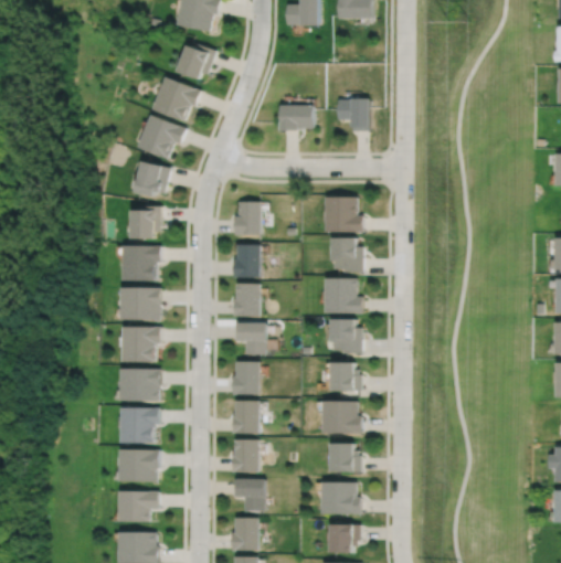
[(180,0),(176,28),(208,34),(212,16),(217,17),(220,0),(180,0)]
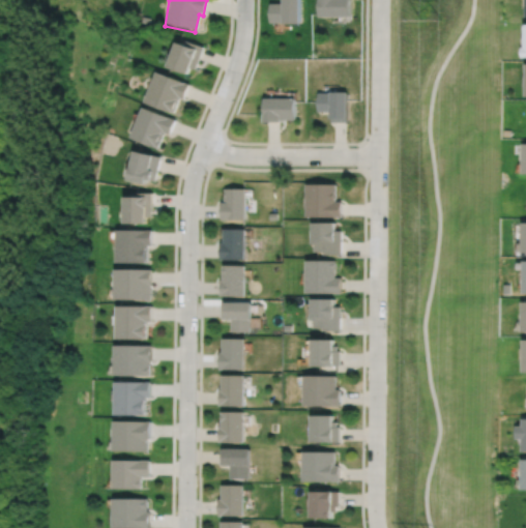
[(268,6),(268,26),(282,26),(282,27),(298,27),(298,0),(281,0),(282,6),(268,6)]
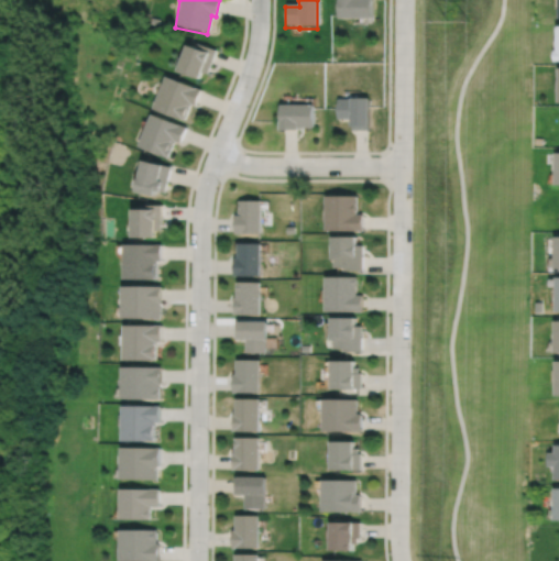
[(337,0),(338,22),(371,21),(370,0),(337,0)]
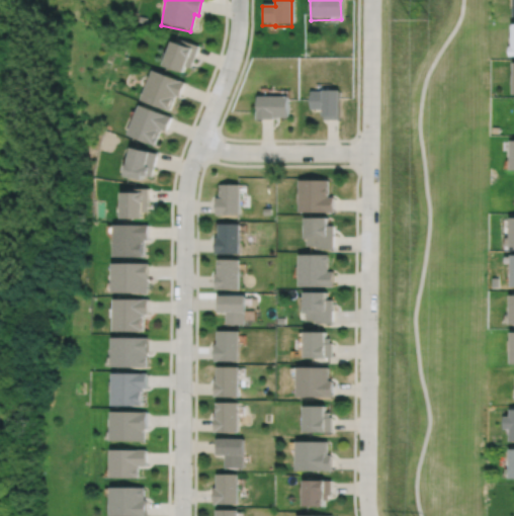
[(513,25),(508,26),(508,49),(505,49),(505,59),(513,58),(513,25)]
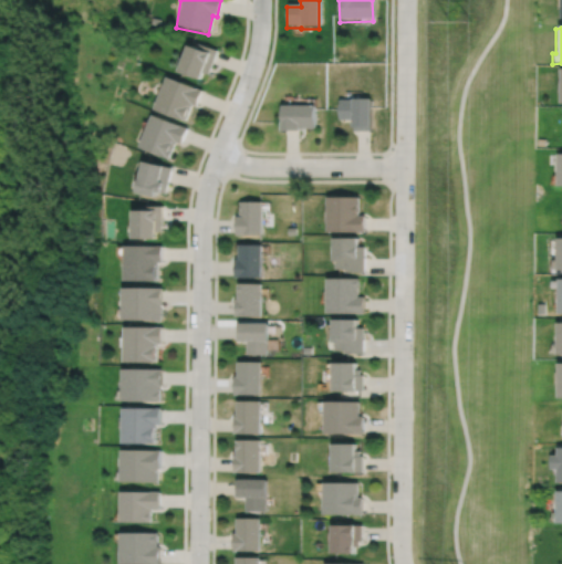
[(187,48),(178,72),(199,80),(201,73),(207,74),(215,52),(197,47),(196,51),(187,48)]
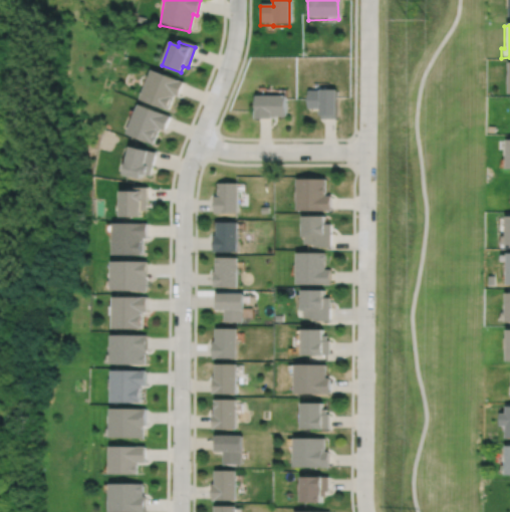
[(150,68),(138,98),(167,109),(173,94),(177,95),(182,81),(150,68)]
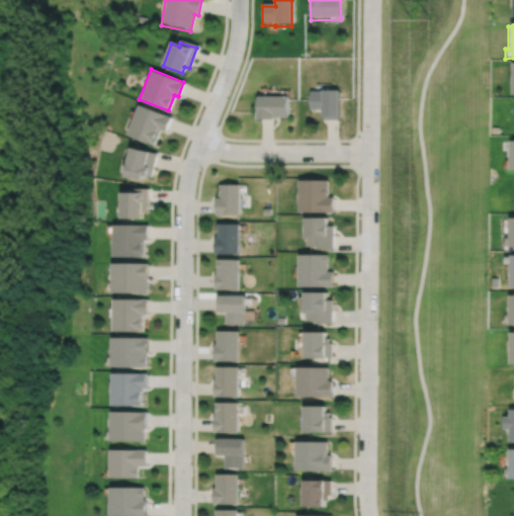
[(309,90),(309,108),(322,108),(322,119),(337,119),(337,114),(338,115),(339,89),(322,89),(322,91),(309,90)]
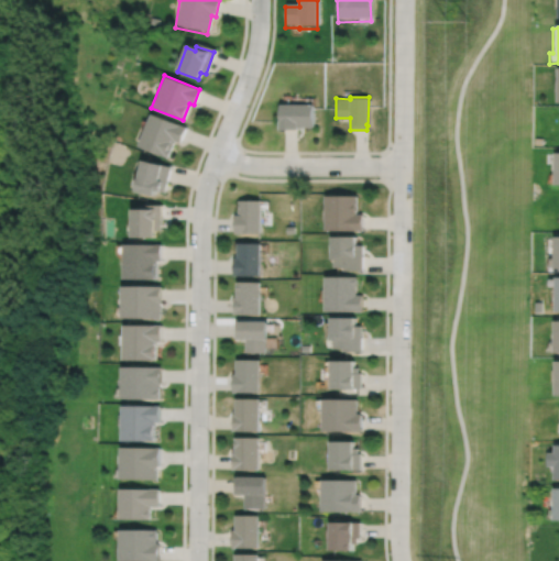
[(278,103),(278,130),(296,130),(296,128),(311,128),(311,103),(278,103)]
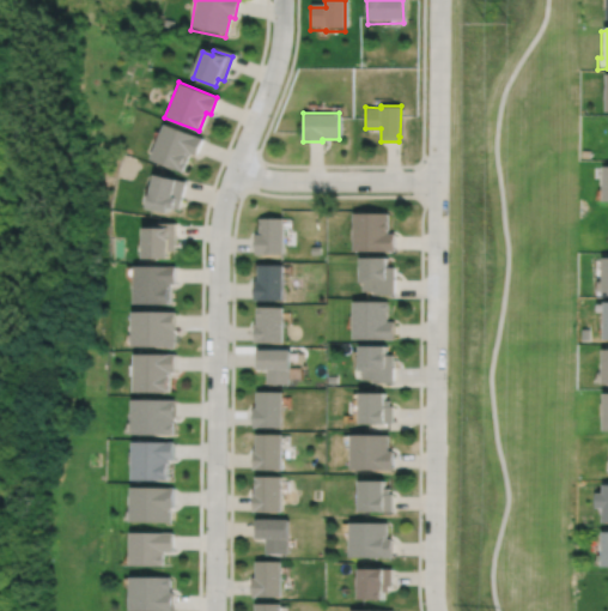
[(163,123),(149,159),(182,171),(189,153),(194,156),(201,138),(163,123)]
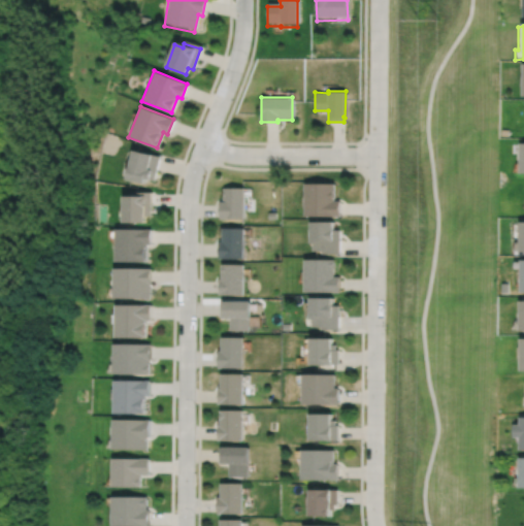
[(134,149),(127,178),(144,183),(145,178),(153,181),(159,157),(153,156),(153,154),(134,149)]
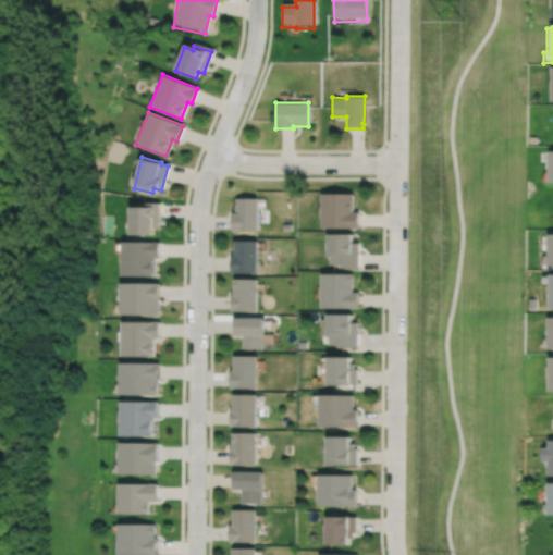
[(319,194),(318,229),(356,229),(356,212),(351,212),(351,194),(319,194)]
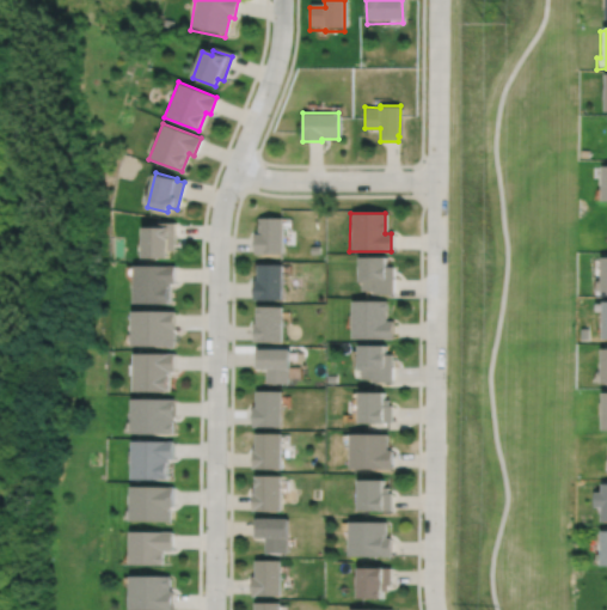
[(255,218),(255,236),(251,235),(251,254),(280,254),(280,218),(255,218)]
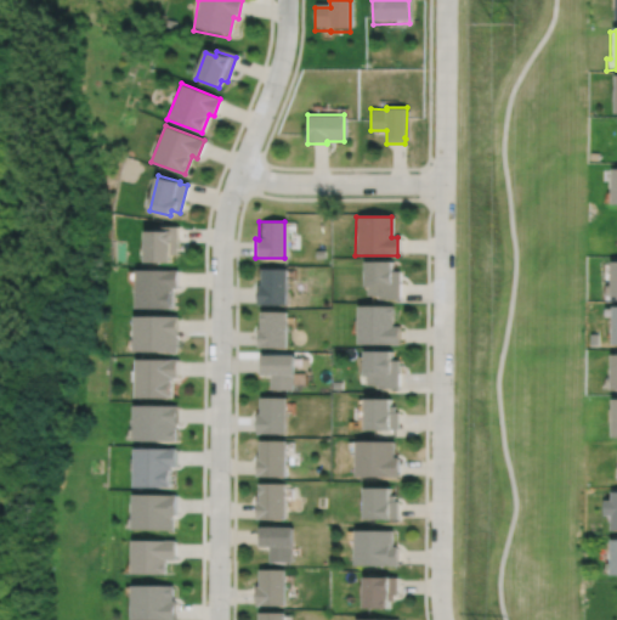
[(148,230),(147,263),(173,264),(173,254),(177,254),(177,227),(159,226),(159,231),(148,230)]
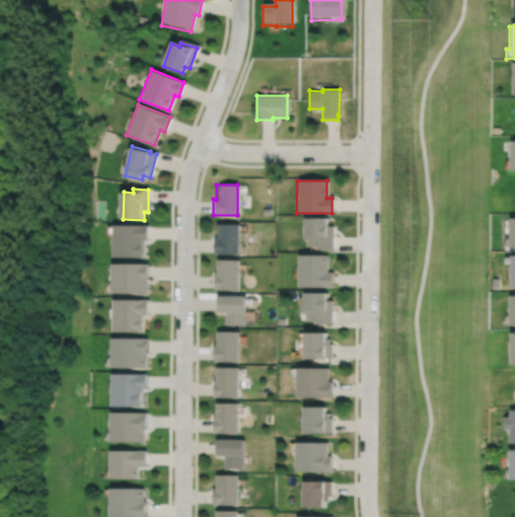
[(303,219),(303,240),(305,240),(305,247),(314,247),(314,250),(332,250),(332,227),(325,227),(325,219),(303,219)]
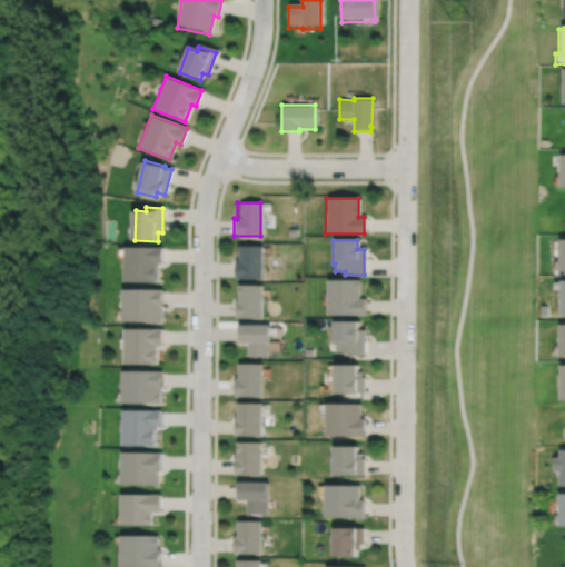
[(124,247),(124,282),(157,282),(158,265),(162,265),(162,247),(124,247)]
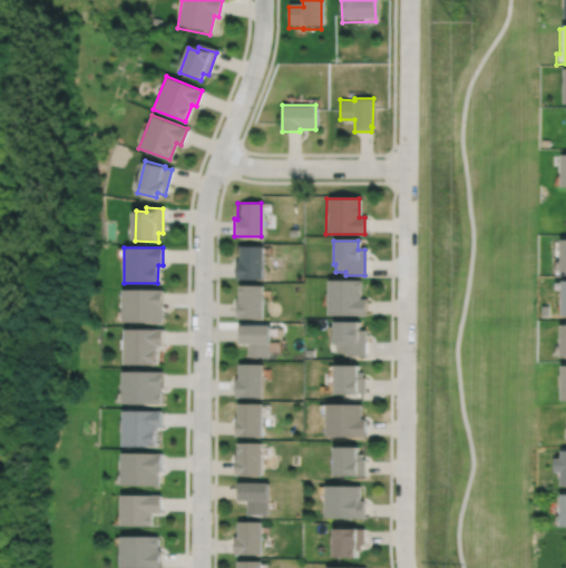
[(236,247),(236,263),(233,263),(233,280),(260,281),(260,247),(236,247)]
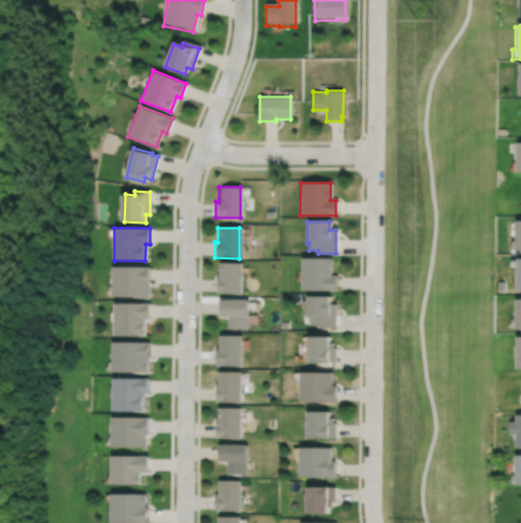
[(299,258),(299,291),(334,291),(335,276),(329,276),(329,258),(299,258)]
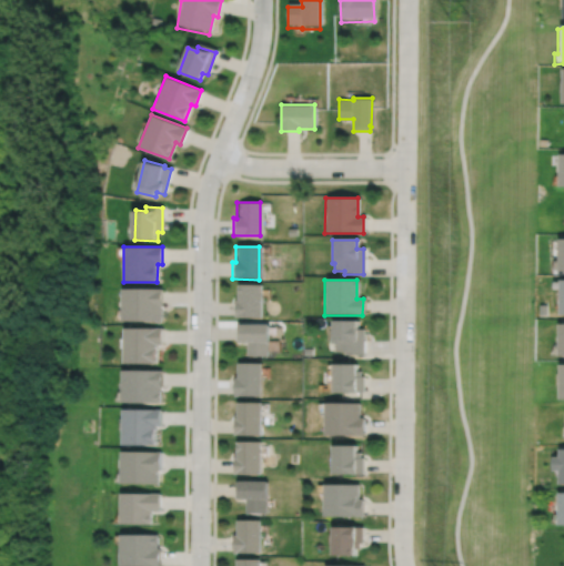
[(234,285),(234,301),(232,301),(232,319),(258,319),(259,285),(234,285)]
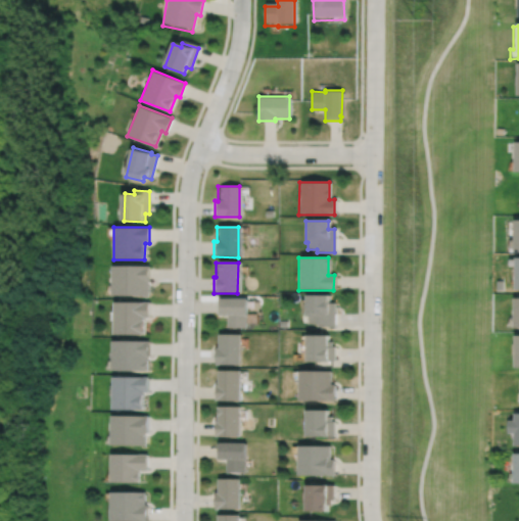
[(112,266),(112,295),(149,296),(149,267),(112,266)]
